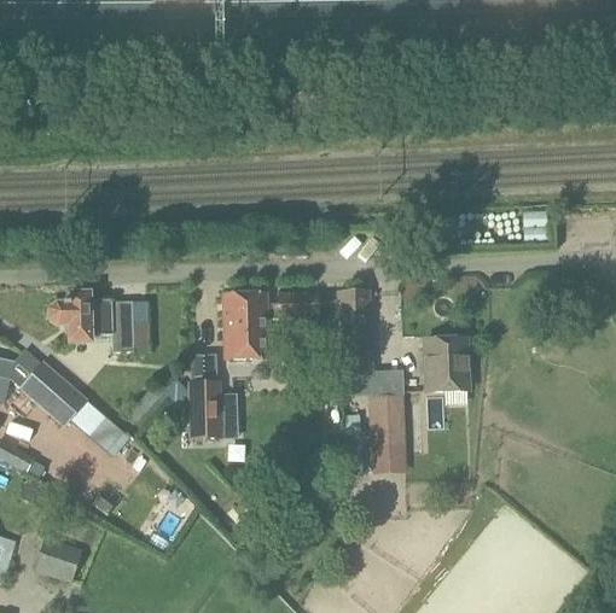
[(517,209),(517,237),(541,237),(540,209),(517,209)]
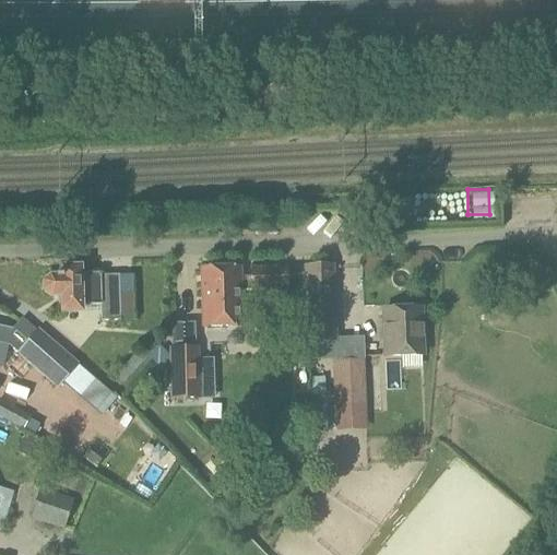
[(307,263),(310,339),(339,338),(335,262),(307,263)]
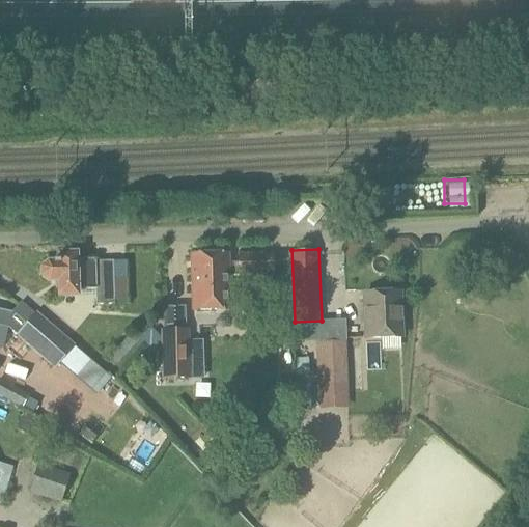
[(50,261),(44,266),(45,273),(51,278),(61,278),(61,293),(79,293),(79,286),(98,286),(99,302),(117,302),(115,258),(98,258),(98,256),(78,257),(78,251),(60,251),(60,260),(50,261)]
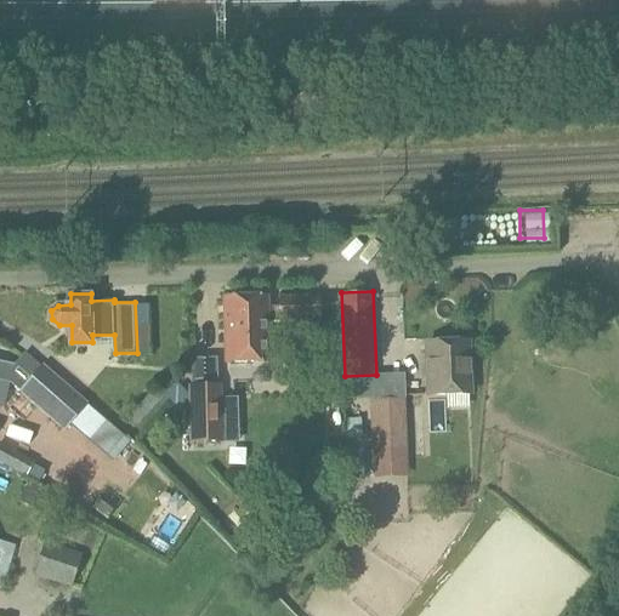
[(268,303),(268,295),(227,296),(228,336),(231,336),(231,359),(255,358),(255,335),(270,335),(268,319),(283,319),(283,318),(322,317),(321,294),(282,295),(282,303),(268,303)]
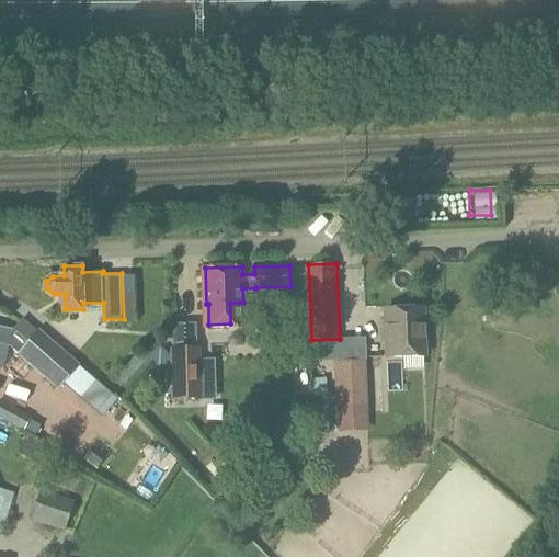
[(388,355),(426,354),(425,307),(387,308),(388,355)]
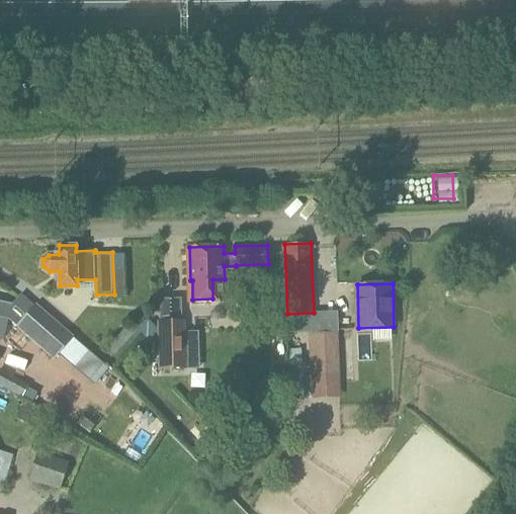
[(0,315),(9,317),(55,358),(75,335),(37,303),(36,305),(22,292),(20,294),(19,293),(13,302),(0,298),(0,315)]
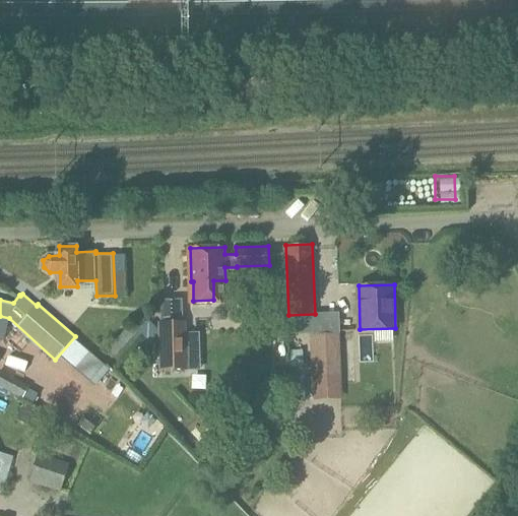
[(188,319),(159,319),(159,369),(188,369),(188,319)]
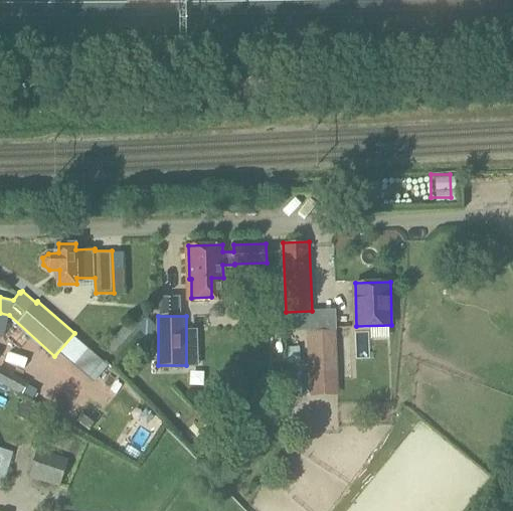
[(339,393),(338,368),(337,328),(310,329),(313,394),(339,393)]
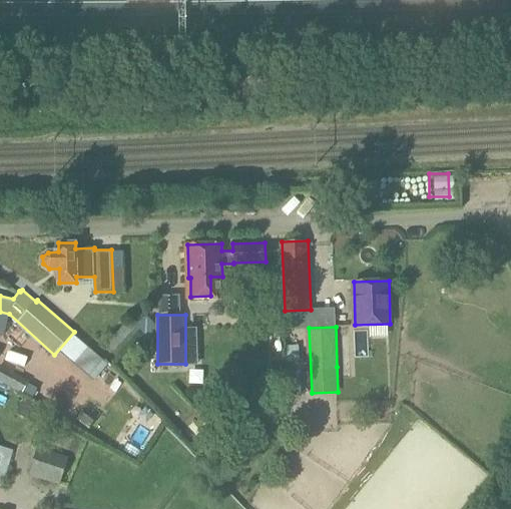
[(0,377),(24,390),(29,379),(0,363),(0,377)]
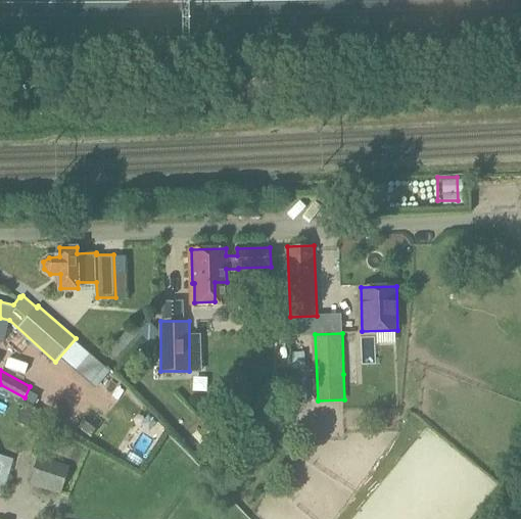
[(0,491),(4,493),(14,459),(0,454),(0,491)]
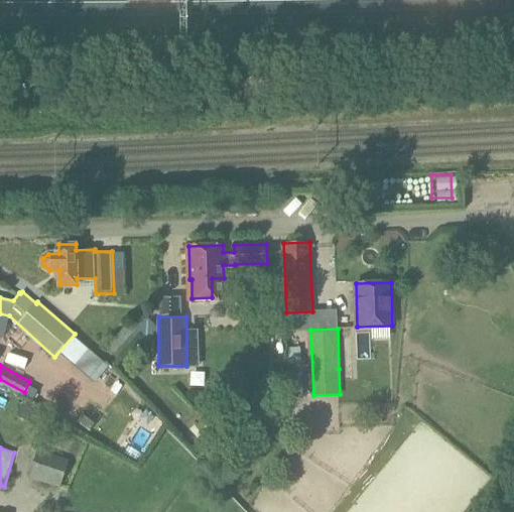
[(28,477),(59,486),(69,458),(37,448),(28,477)]
